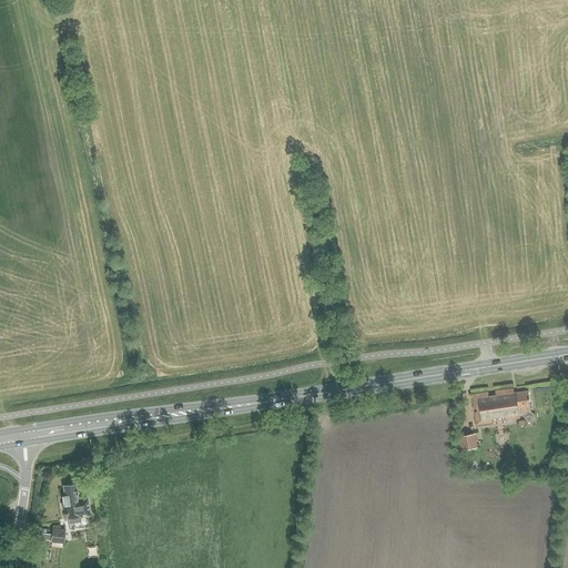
[(506,417),(506,421),(519,418),(519,414),(530,412),(527,392),(513,394),(513,389),(494,392),(495,396),(488,397),(487,393),(472,395),(474,409),(476,409),(477,412),(475,413),(477,425),(493,423),(493,419),(506,417)]
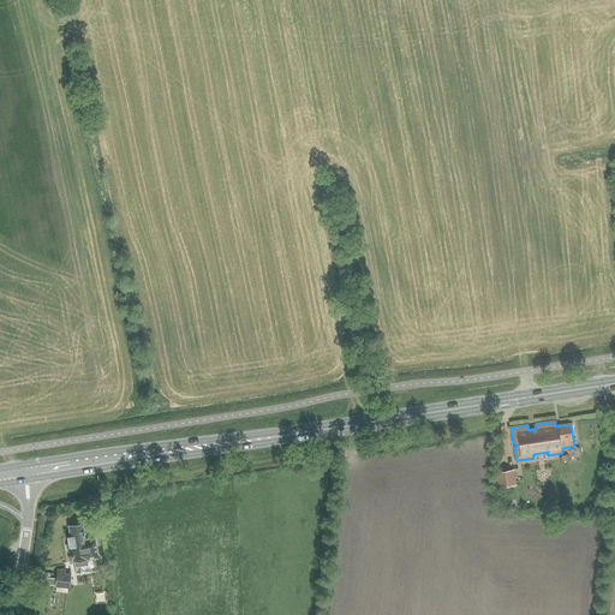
[(518,478),(517,469),(495,472),(499,489),(518,485),(517,478),(518,478)]
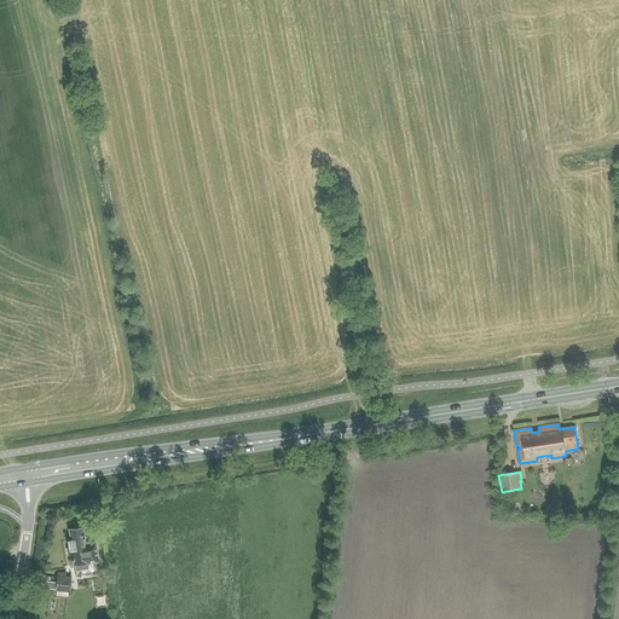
[(93,542),(85,543),(82,527),(79,528),(76,527),(74,527),(73,528),(69,530),(70,541),(67,541),(69,551),(71,551),(74,565),(97,562),(93,542)]
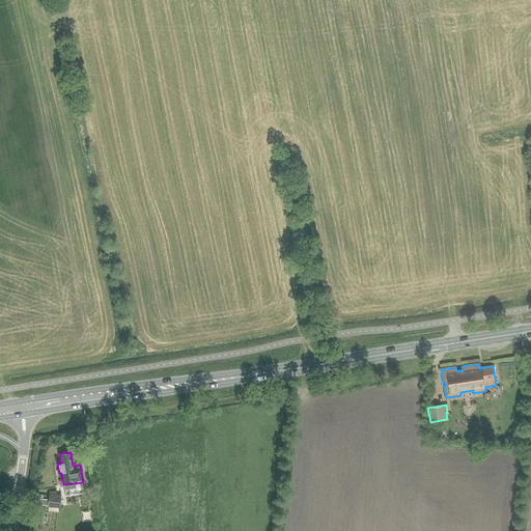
[(48,507),(59,508),(60,495),(49,494),(48,507)]
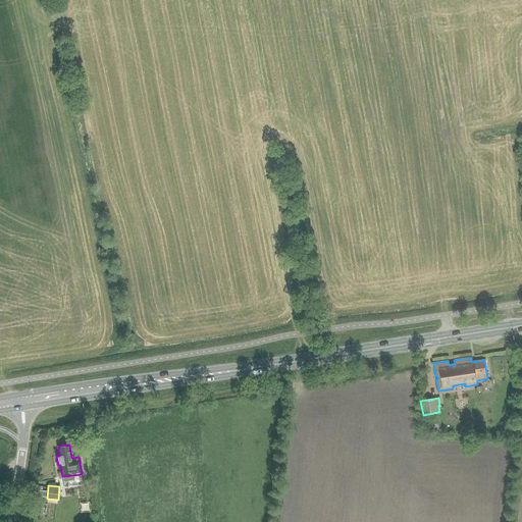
[(93,502),(85,502),(85,510),(93,510),(93,502)]
